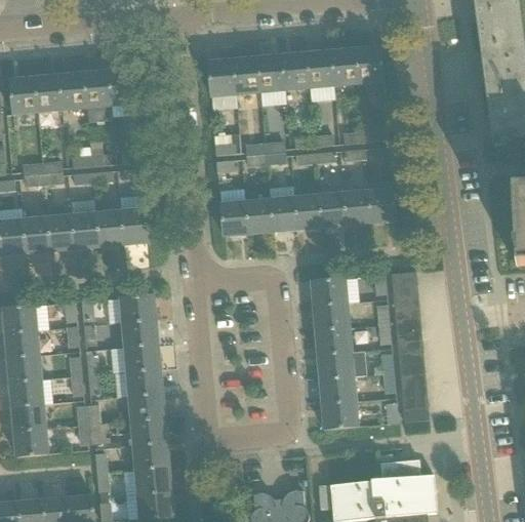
[(493,127),(495,146),(524,141),(524,57),(517,0),(476,0),(478,11),(481,10),(483,22),(479,22),(492,116),(495,116),(497,127),(493,127)]
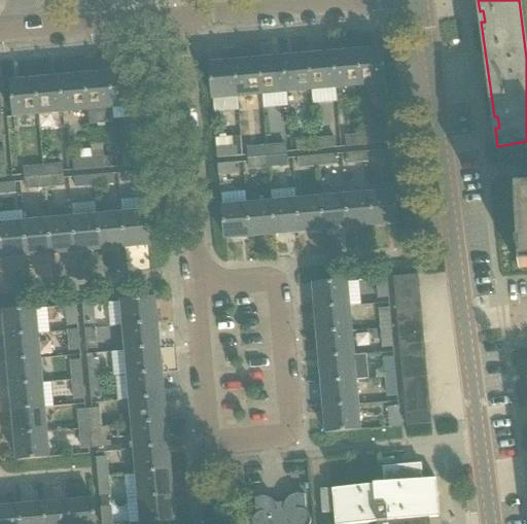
[(382,47),(357,49),(360,83),(385,81),(382,47)]
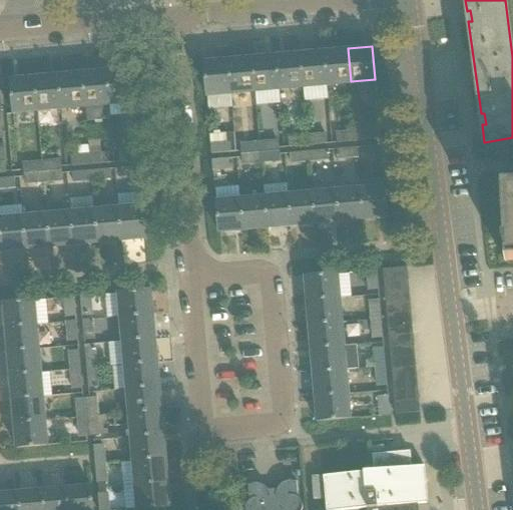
[(348,48),(324,50),(327,83),(351,81),(348,48)]
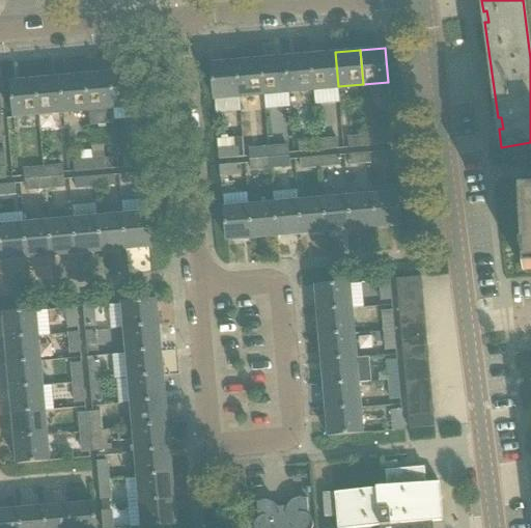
[(335,52),(310,54),(313,88),(314,103),(339,101),(338,86),(335,52)]
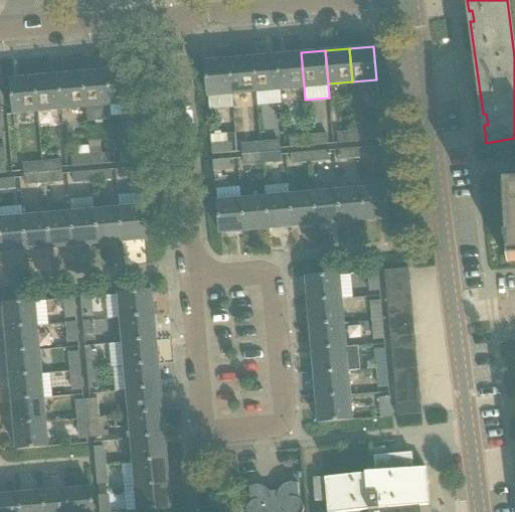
[(301,52),(277,54),(280,88),(304,86),(301,52)]
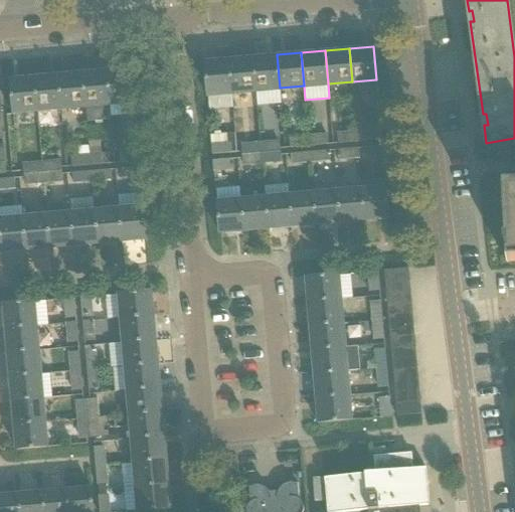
[(277,54),(252,56),(255,91),(280,88),(277,54)]
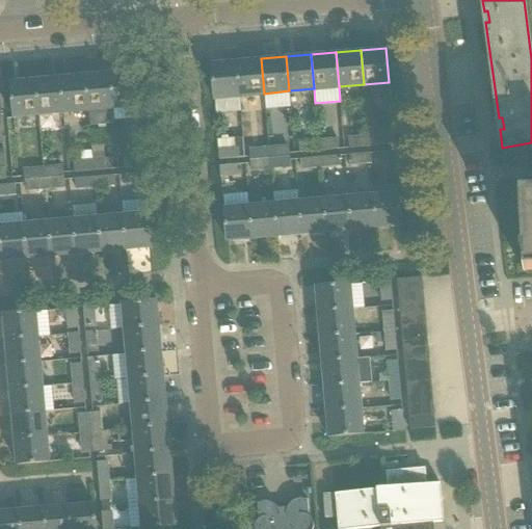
[(261,58),(236,61),(239,96),(264,94),(261,58)]
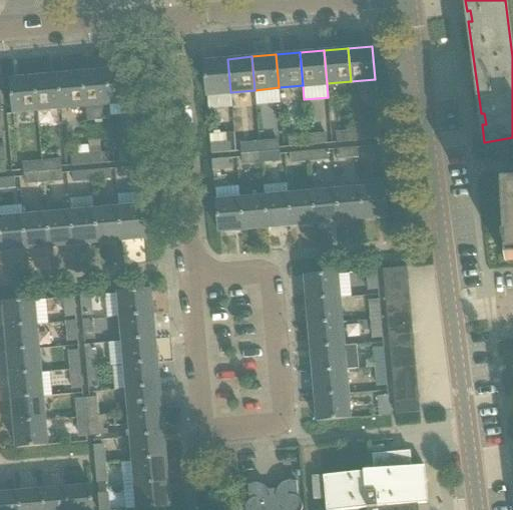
[(227,59),(203,61),(206,92),(206,94),(207,107),(232,105),(230,92),(227,59)]
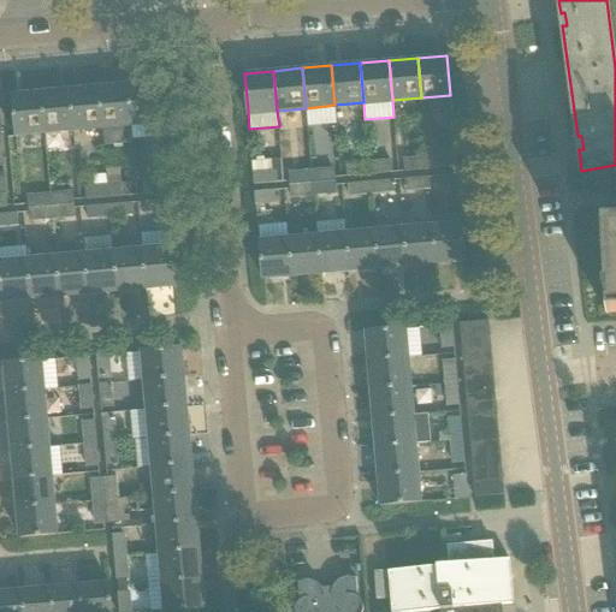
[(158,81),(128,83),(131,123),(132,138),(160,136),(159,120),(161,120),(158,81)]
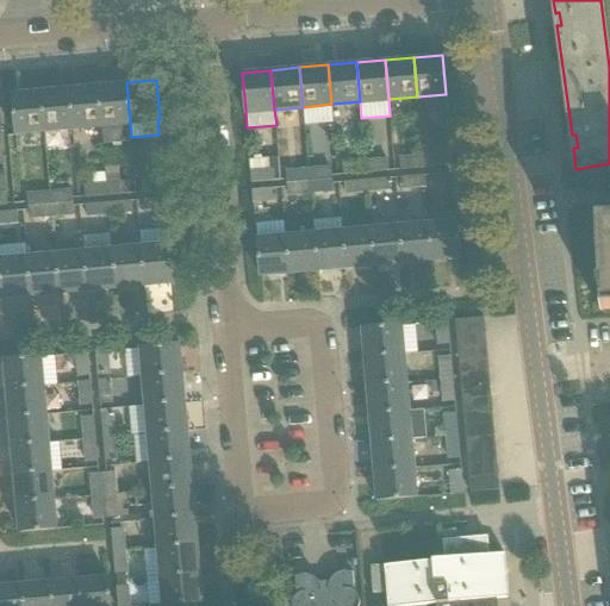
[(126,82),(98,85),(101,124),(103,142),(131,139),(131,137),(130,122),(126,82)]
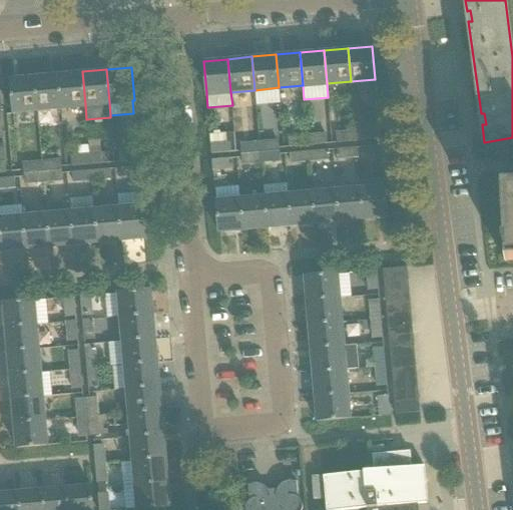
[(82,71),(58,73),(61,107),(85,104),(82,71)]
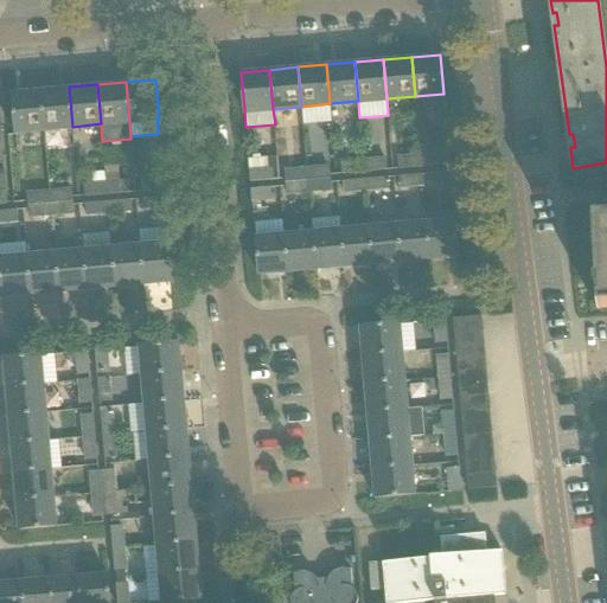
[(69,87),(40,90),(44,129),(72,127),(69,87)]
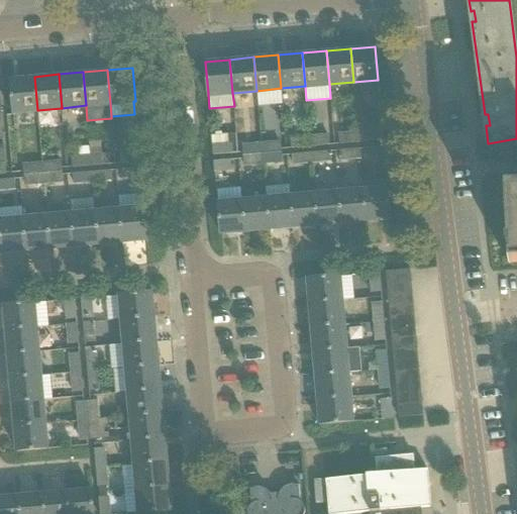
[(37,110),(34,77),(10,79),(13,112),(37,110)]
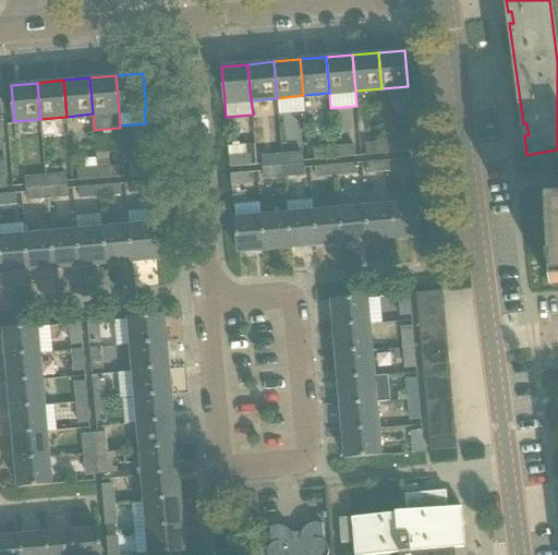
[(392,140),(393,151),(414,149),(413,139),(392,140)]
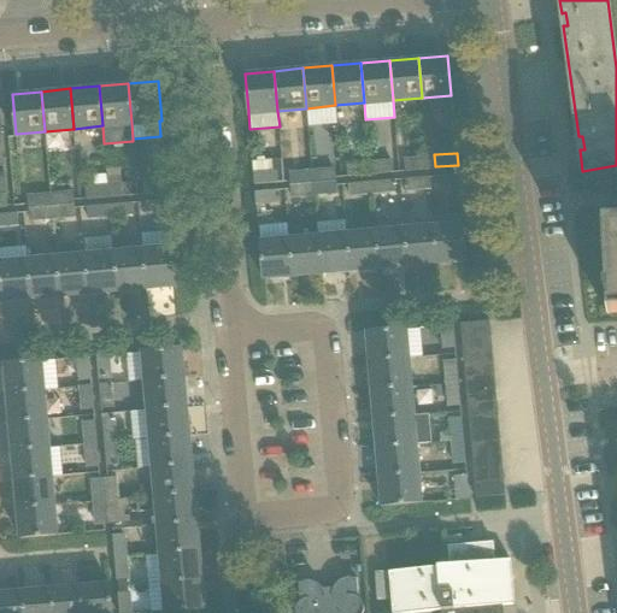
[(404,155),(405,170),(429,168),(428,154),(404,155)]
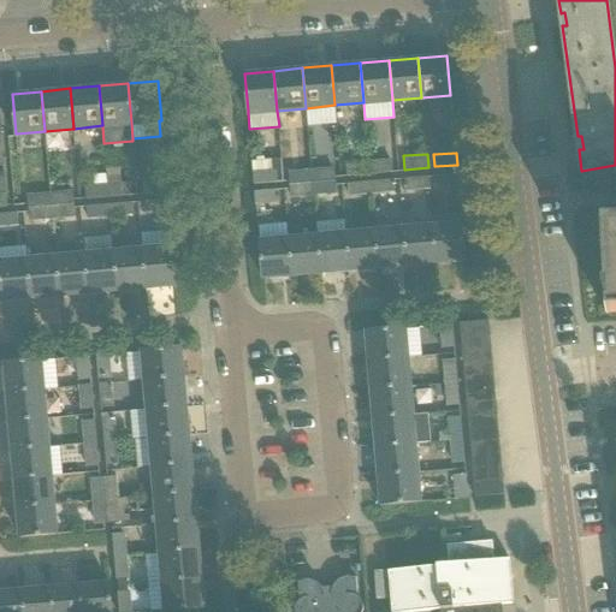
[(391,156),(368,159),(369,172),(392,171),(391,156)]
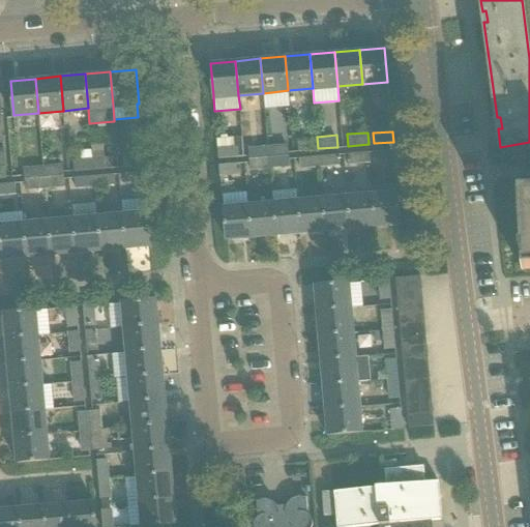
[(233,136),(216,137),(217,147),(218,156),(238,155),(237,145),(234,146),(233,136)]
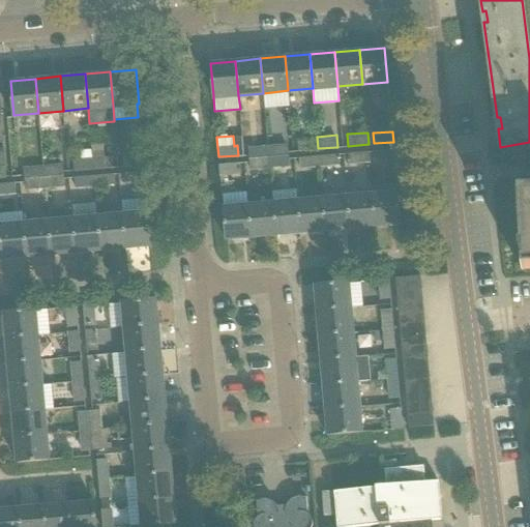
[(318,148),(317,137),(297,139),(298,150),(318,148)]
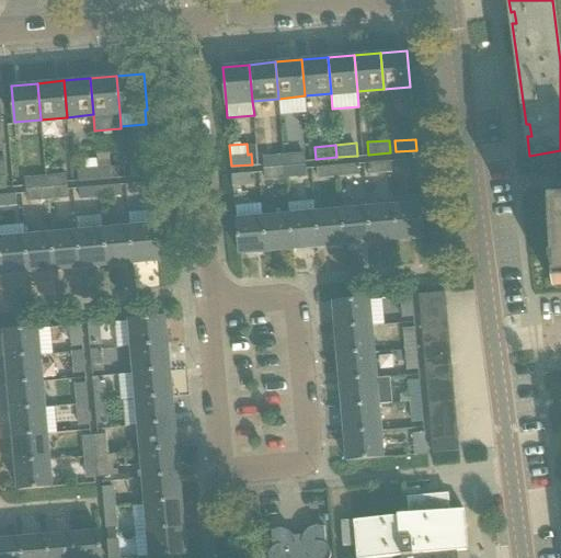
[(305,150),(284,152),(285,164),(306,163),(305,150)]
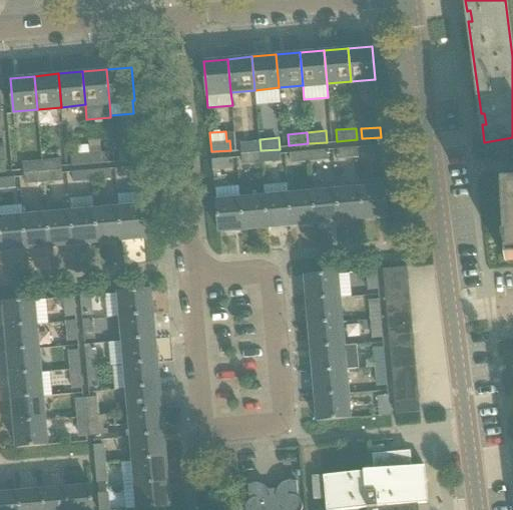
[(239,141),(241,152),(261,150),(260,139),(239,141)]
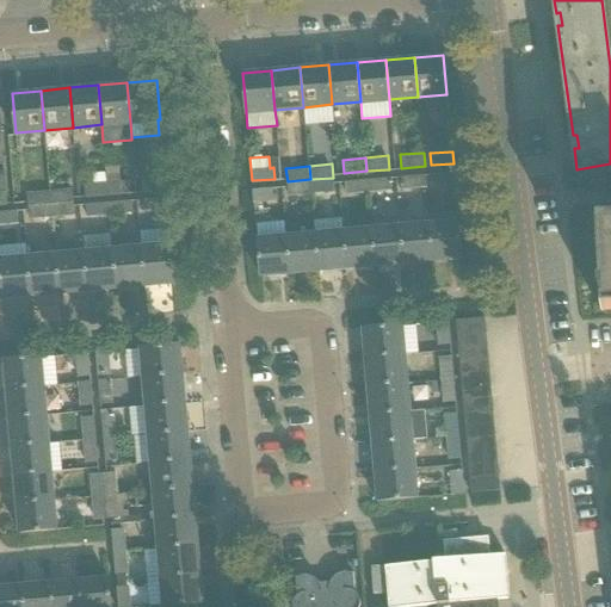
[(454,169),(431,173),(432,184),(455,181),(454,169)]
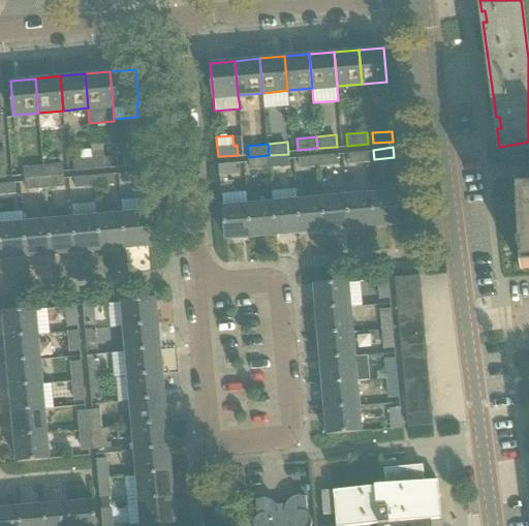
[(369,150),(348,152),(349,162),(369,160),(369,150)]
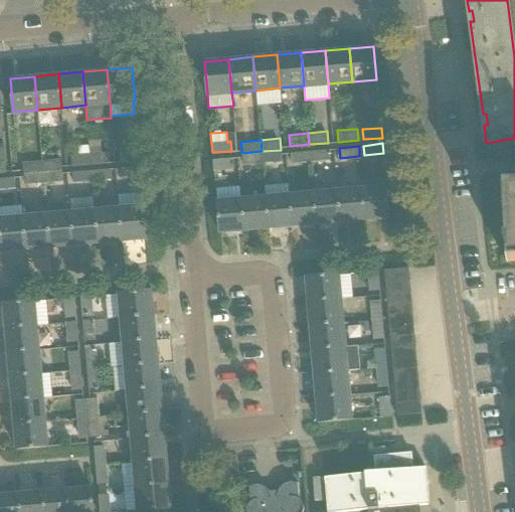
[(329,148),(310,150),(311,161),(330,159),(329,148)]
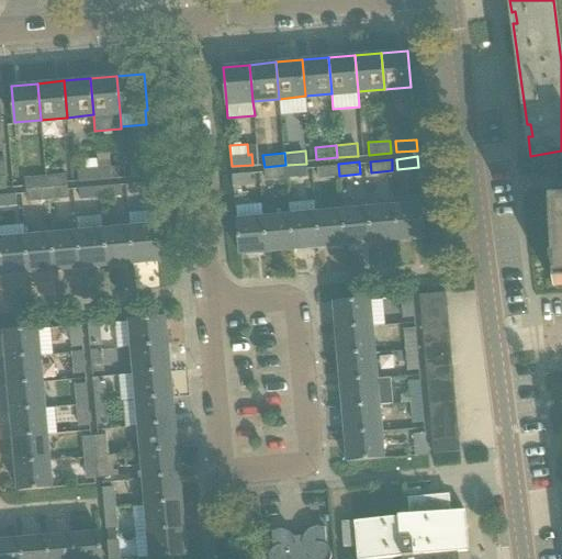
[(131,164),(132,176),(153,174),(152,163),(131,164)]
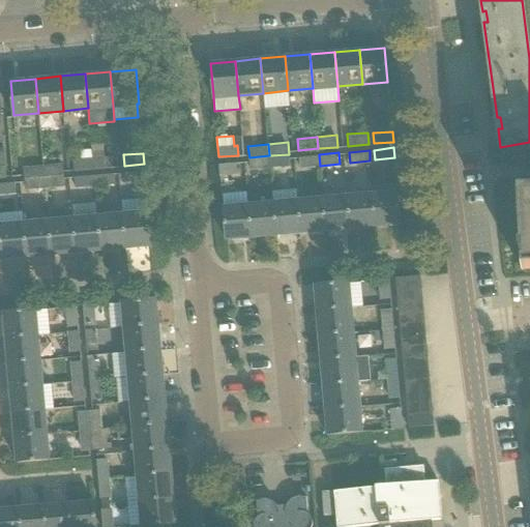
[(289,154),(269,155),(270,167),(290,166),(289,154)]
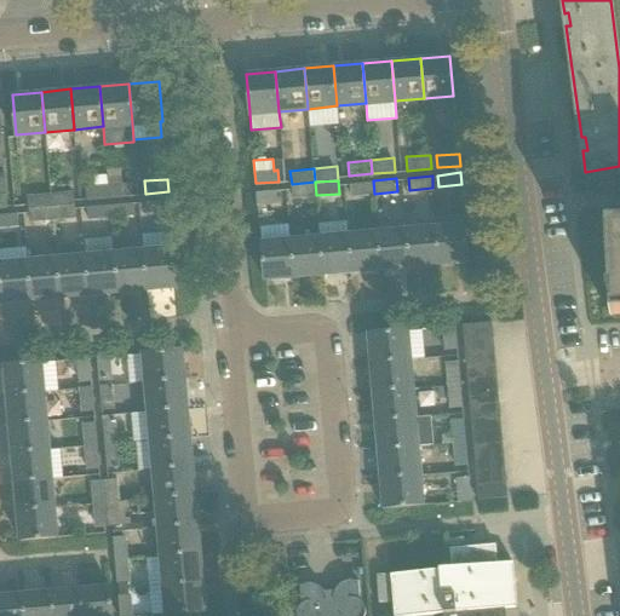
[(374,194),(373,180),(350,183),(351,196),(374,194)]
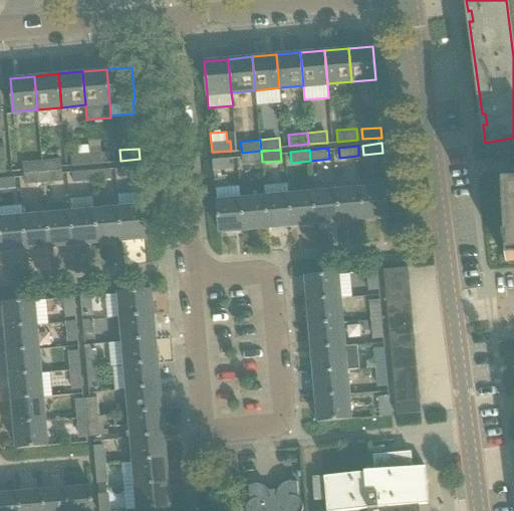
[(108,151),(89,153),(90,164),(109,162),(108,151)]
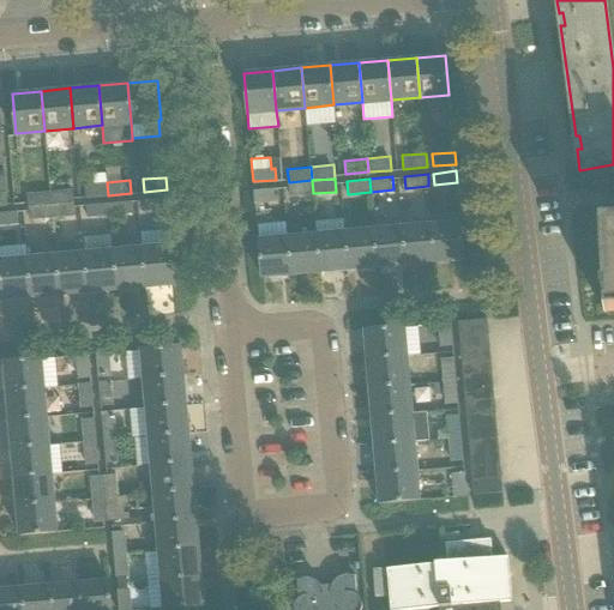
[(312,180),(289,182),(290,195),(313,193),(312,180)]
